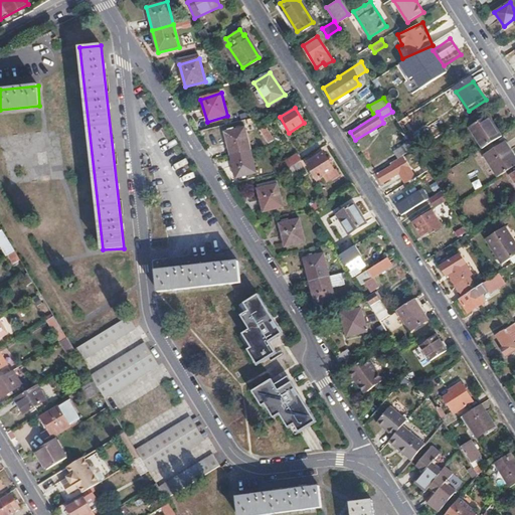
[(484,148),(503,136),(489,114),(470,126),(484,148)]
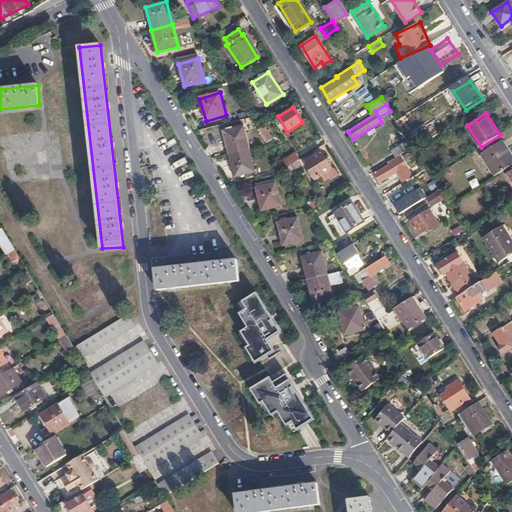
[(263,126),(257,129),(266,143),(272,139),(263,126)]
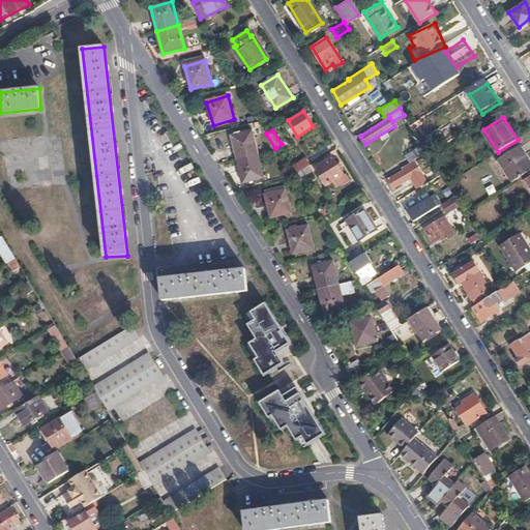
[(231,138),(237,159),(257,154),(251,131),(231,138)]
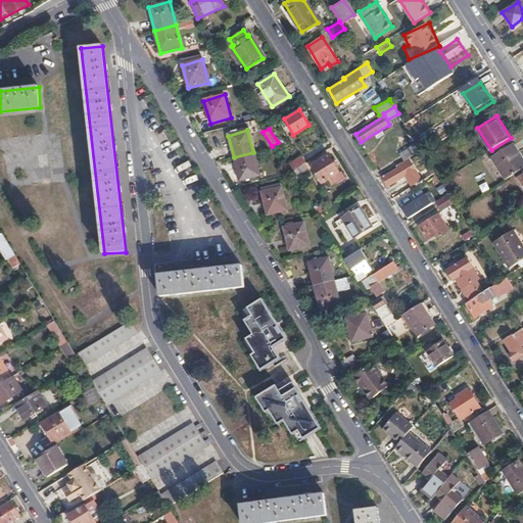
[(406,159),(422,149),(417,142),(401,152),(406,159)]
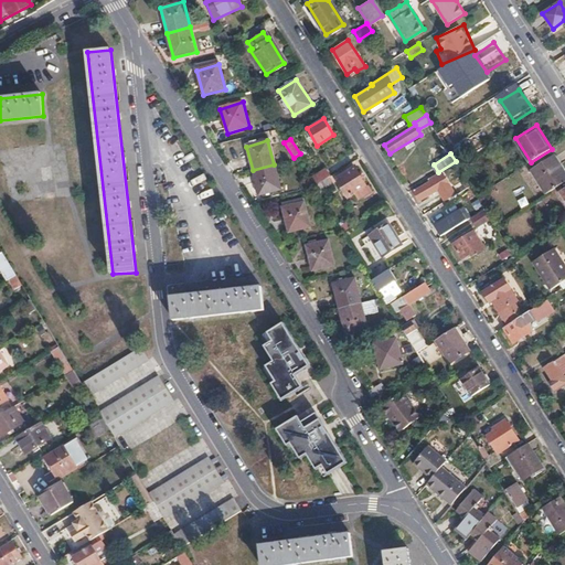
[(544,194),(564,181),(564,169),(555,155),(529,171),(544,194)]
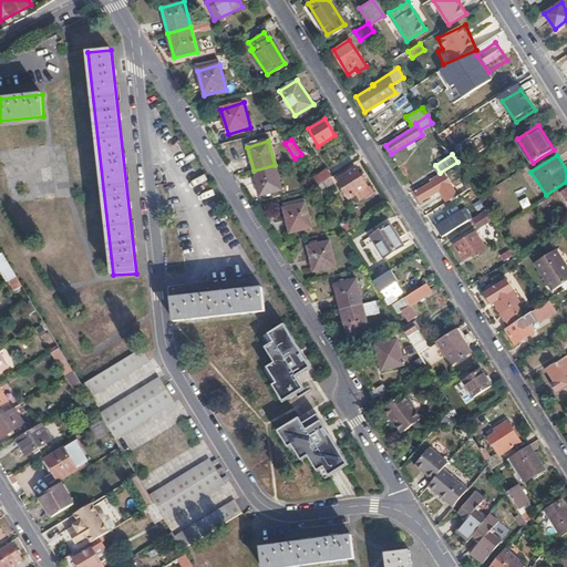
[(275,165),(254,171),(260,196),(282,189),(275,165)]
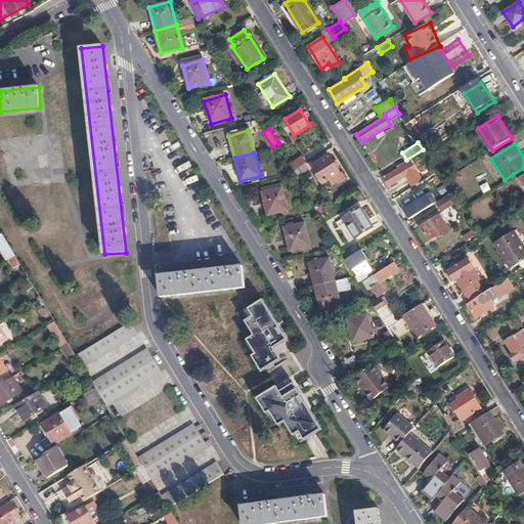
[(340,172),(329,156),(311,167),(322,182),(340,172)]
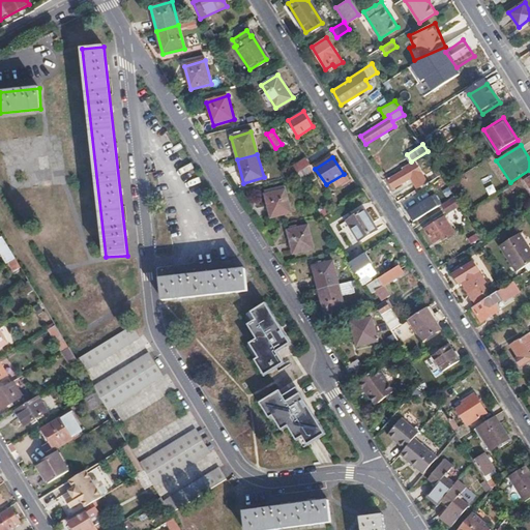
[(306,167),(310,166),(305,158),(288,169),(293,176),(306,167)]
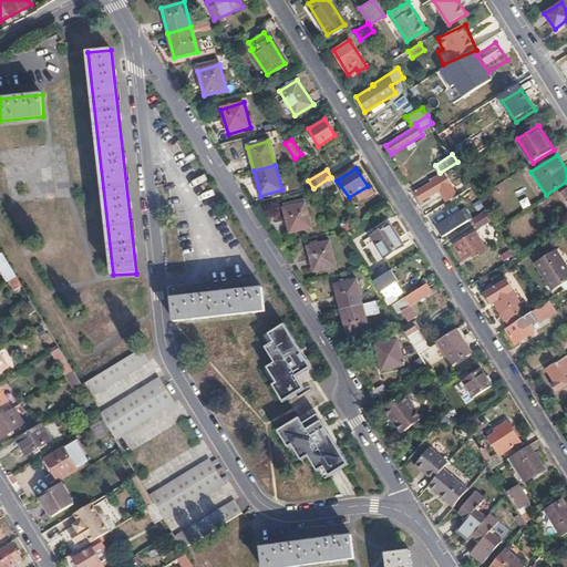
[(452,185),(443,173),(431,179),(432,182),(415,192),(421,200),(443,187),(445,191),(452,185)]
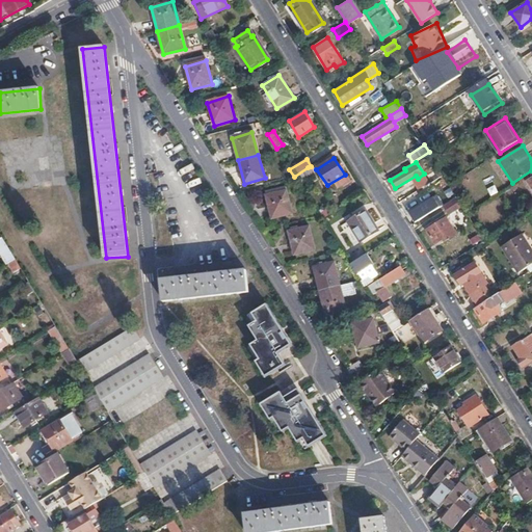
[(443,174),(439,166),(428,173),(432,181),(443,174)]
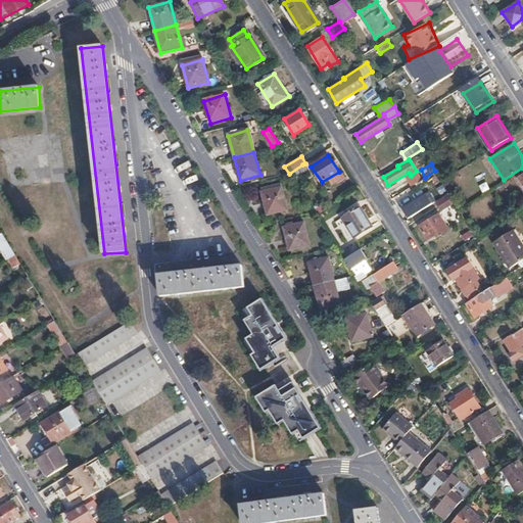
[(289,174),(293,180),(306,171),(302,164),(289,174)]
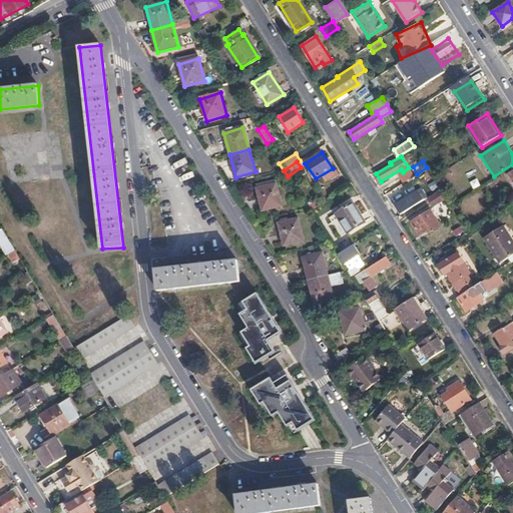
[(277,207),(271,185),(250,190),(257,213),(277,207)]
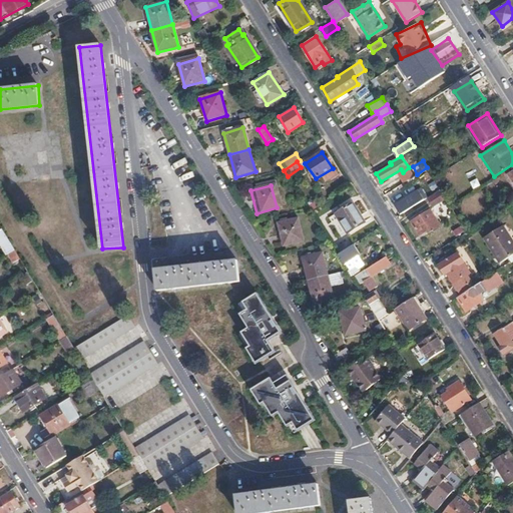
[(395,204),(400,214),(424,199),(418,190),(395,204)]
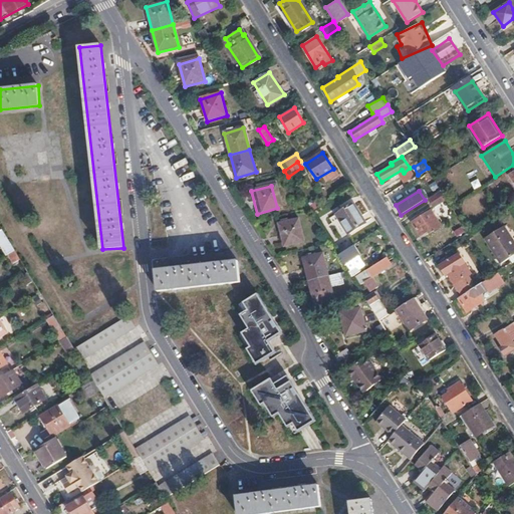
[(452,210),(446,199),(439,203),(446,214),(452,210)]
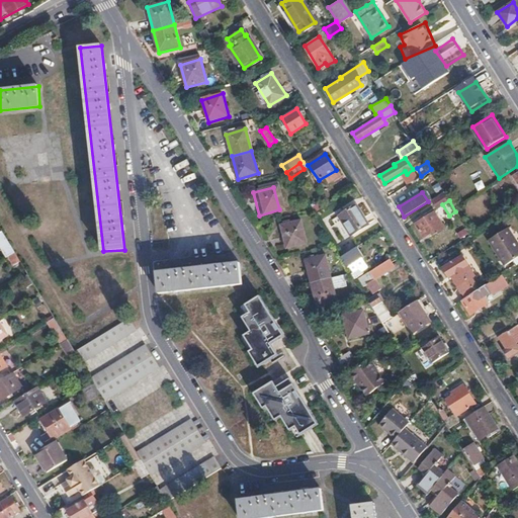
[(367,224),(355,204),(338,216),(351,235),(367,224)]
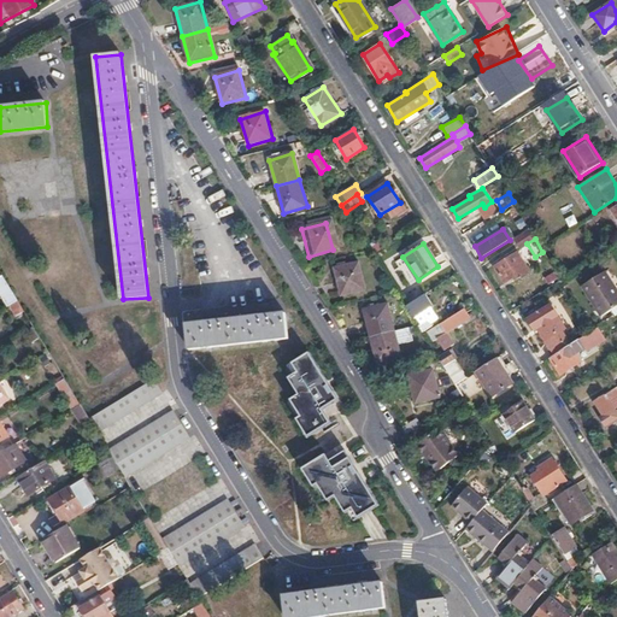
[(528,268),(517,252),(494,266),(504,282),(528,268)]
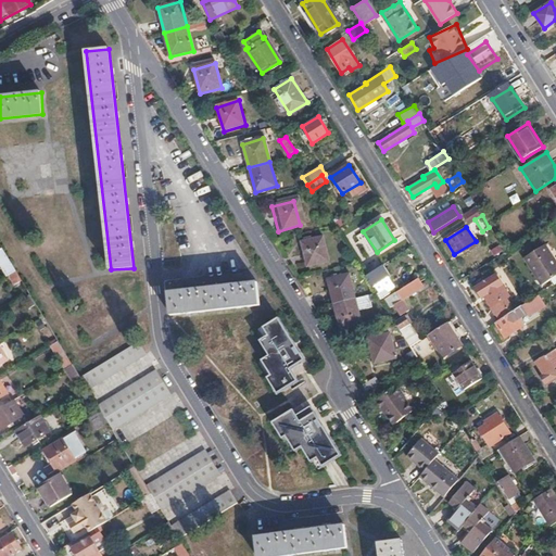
[(329,261),(321,237),(301,242),(308,267),(329,261)]
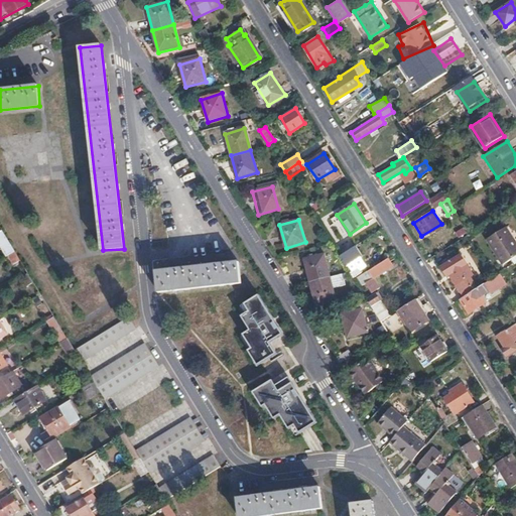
[(515,255),(515,244),(505,227),(486,239),(501,265),(515,255)]
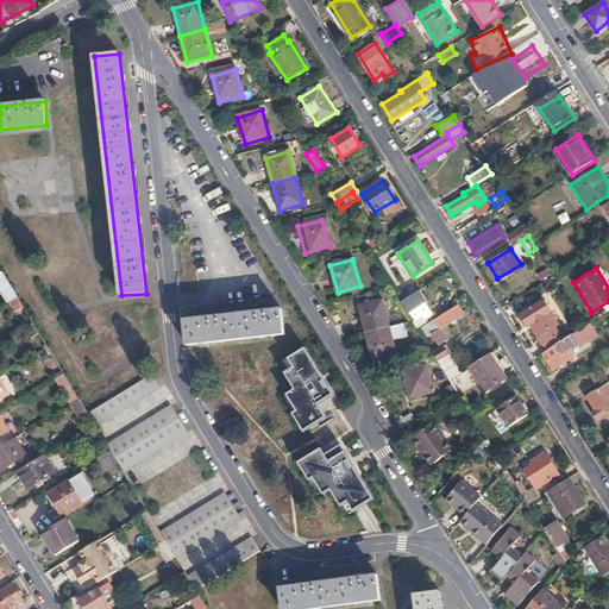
[(0,293),(6,303),(17,296),(2,272),(0,272),(0,293)]
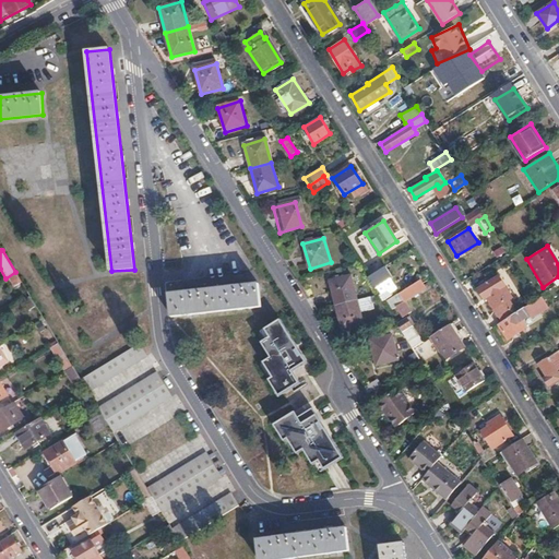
[(389,274),(383,266),(367,276),(382,300),(390,295),(388,292),(395,286),(388,274),(389,274)]
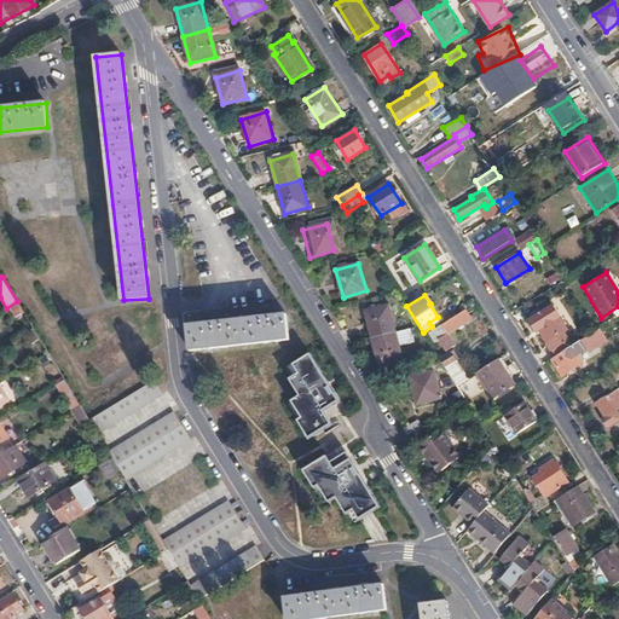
[(539,330),(556,356),(574,345),(565,330),(567,329),(553,305),(530,319),(536,331),(539,330)]
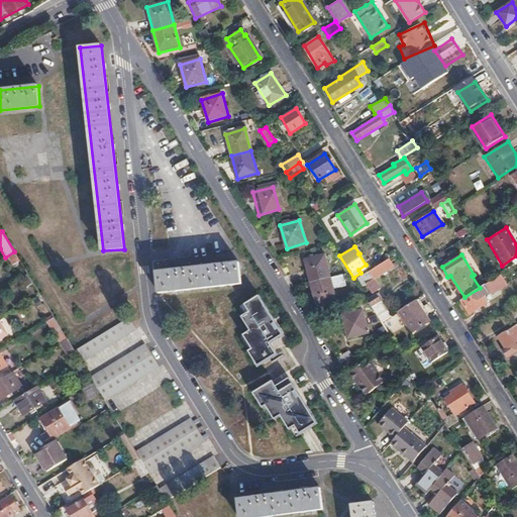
[(303,261),(309,283),(329,277),(322,255),(303,261)]
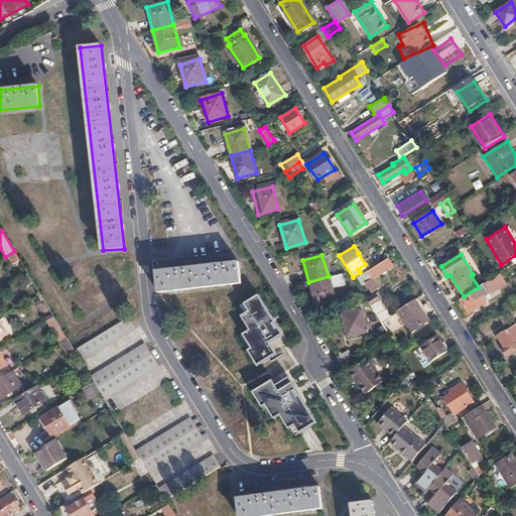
[(380,262),(379,261),(370,266),(372,268),(357,277),(362,285),(393,265),(387,257),(380,262)]
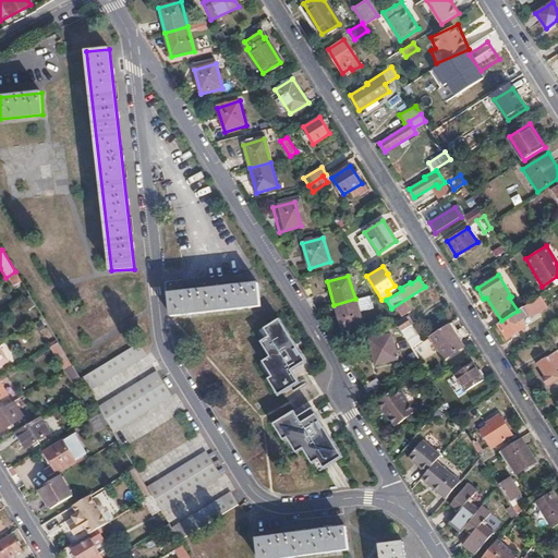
[(255,281),(166,291),(169,315),(258,305),(255,281)]
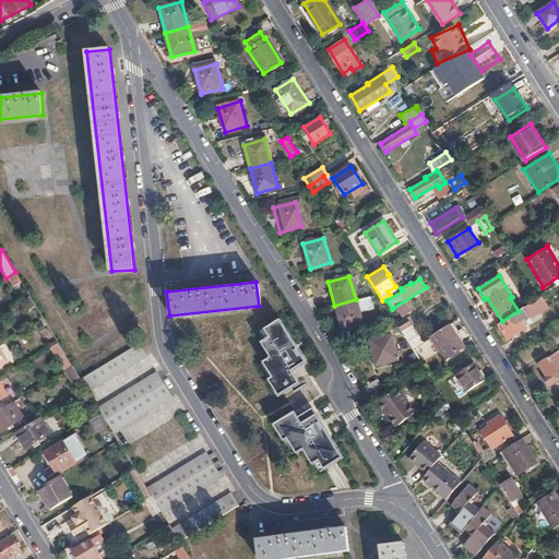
[(28,310),(35,306),(30,295),(22,300),(28,310)]
